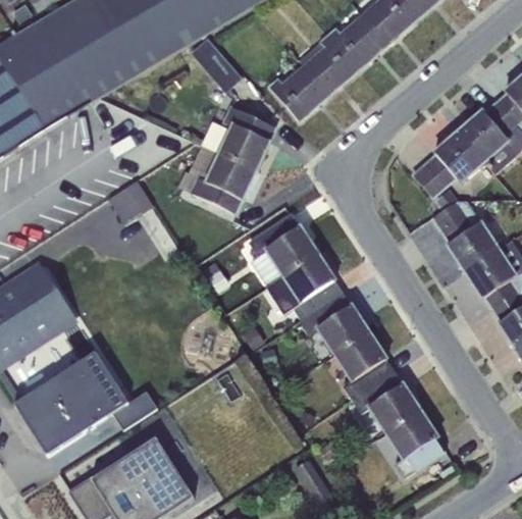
[(31,0),(38,11),(56,0),(31,0)]
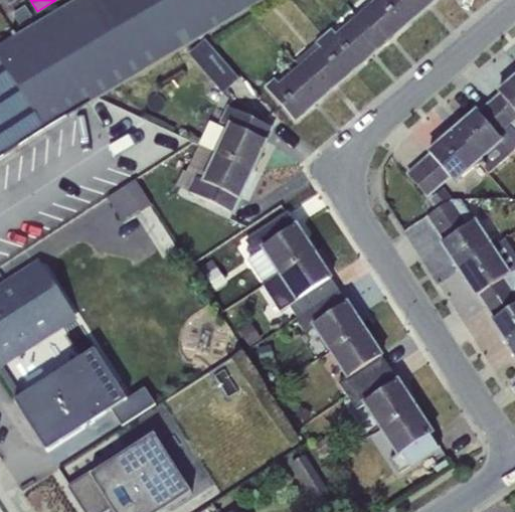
[(70,0),(38,19),(88,101),(258,0),(70,0)]
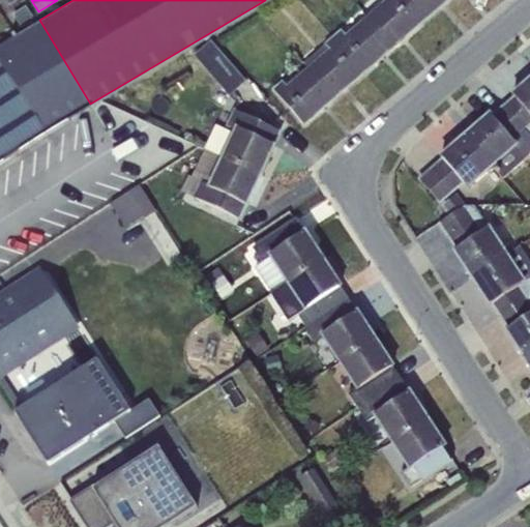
[(382,0),(365,15),(392,46),(422,19),(406,0),(382,0)]
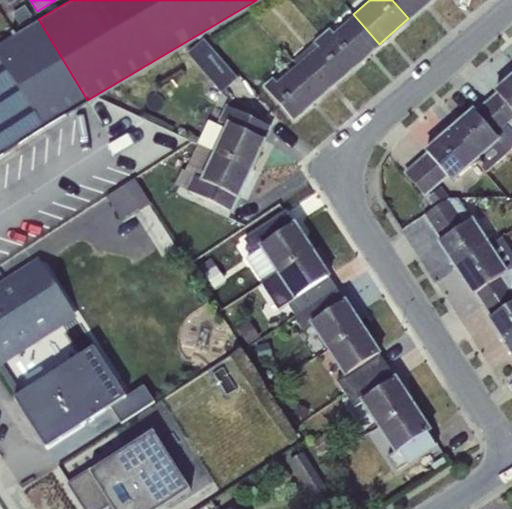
[(392,0),(408,18),(429,0),(392,0)]
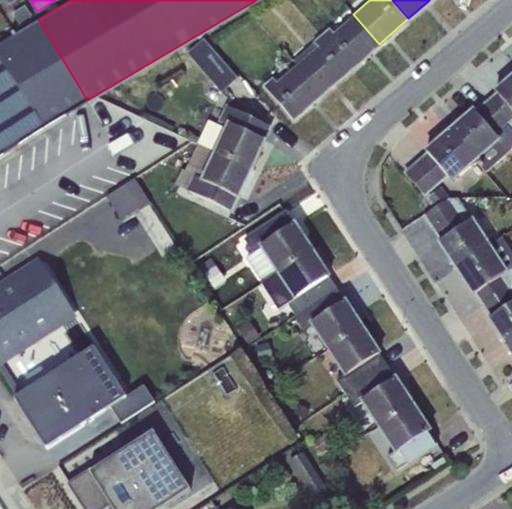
[(329,26),(321,34),(350,68),(379,44),(353,14),(333,31),(329,26)]
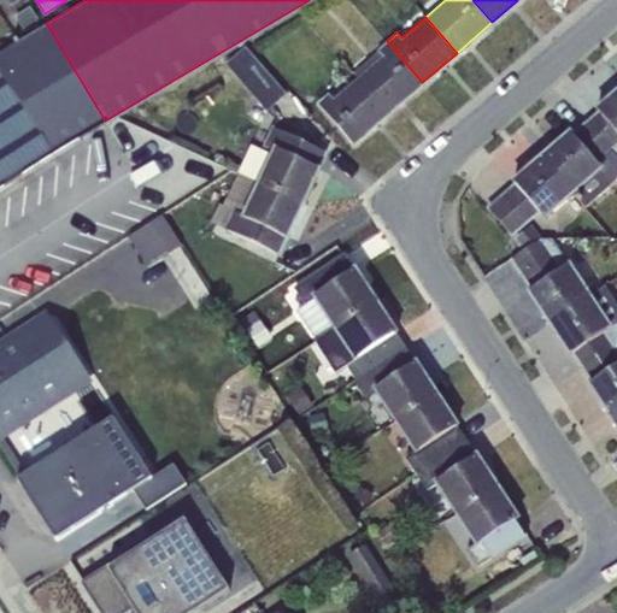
[(46,23),(21,37),(31,57),(80,137),(105,121),(46,23)]
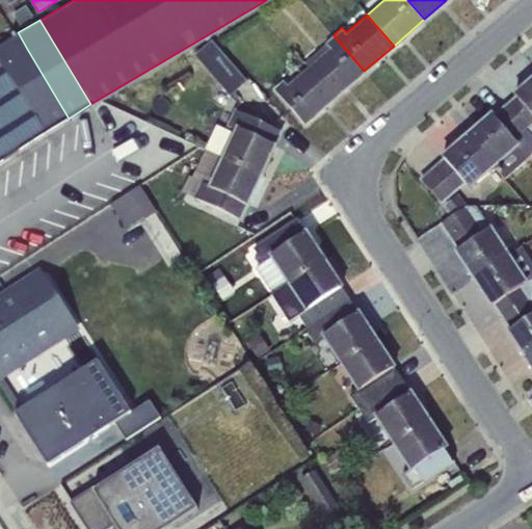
[(0,64),(1,64),(27,49),(18,32),(0,42),(0,64)]
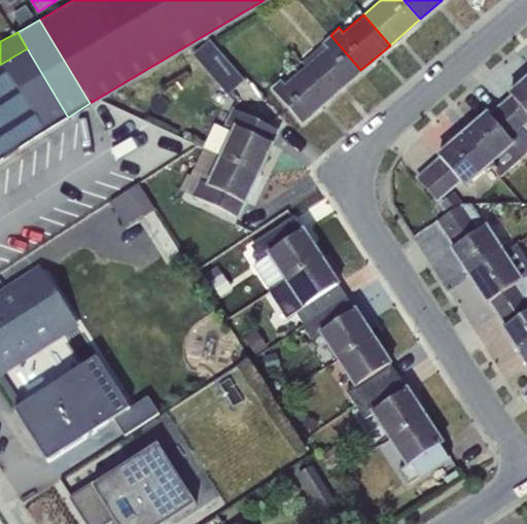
[(360,70),(330,35),(321,42),(326,46),(306,64),(332,95),(360,70)]
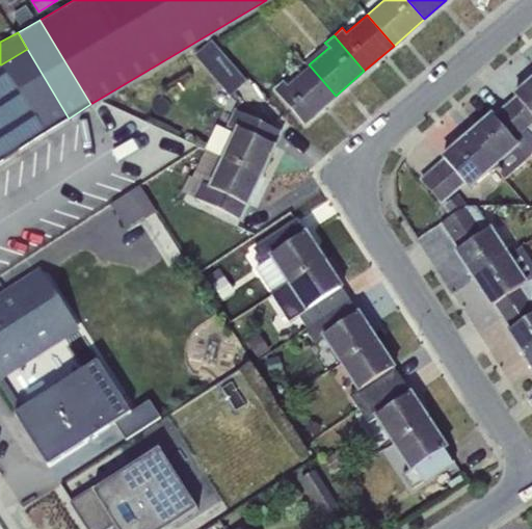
[(194,54),(230,95),(247,79),(211,38),(194,54)]
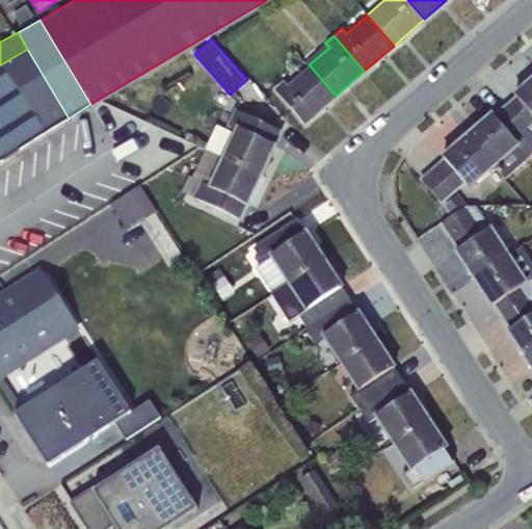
[(27,49),(1,64),(45,133),(69,118),(27,49)]
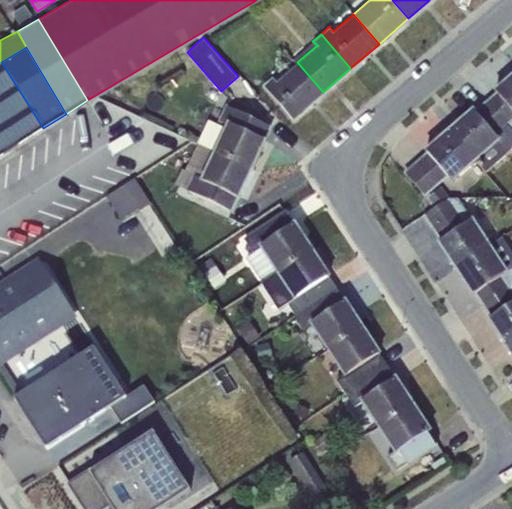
[(1,62),(0,62),(0,117),(18,145),(43,128),(1,62)]
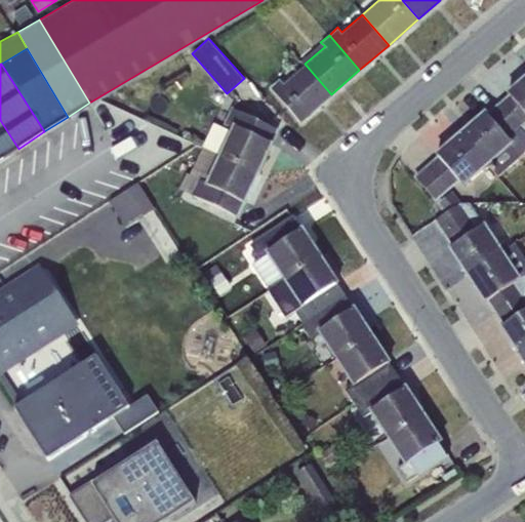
[(331,94),(305,64),(284,82),(279,77),(270,85),(300,121),(331,94)]
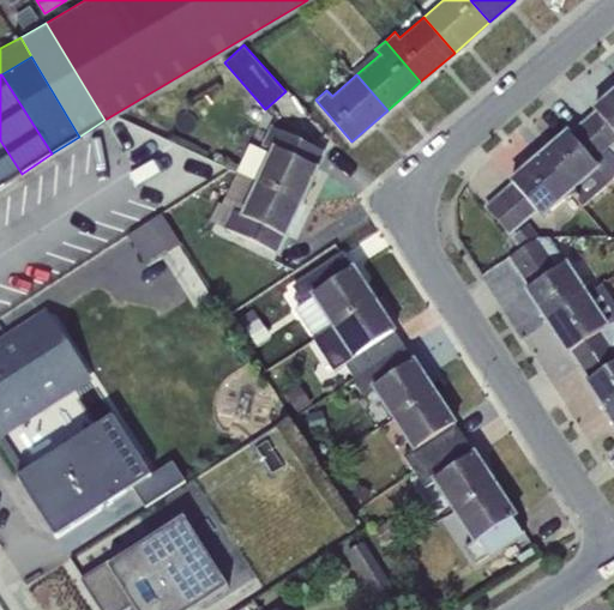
[(596,109),(583,120),(613,156),(613,155),(613,88),(594,107),(596,109)]
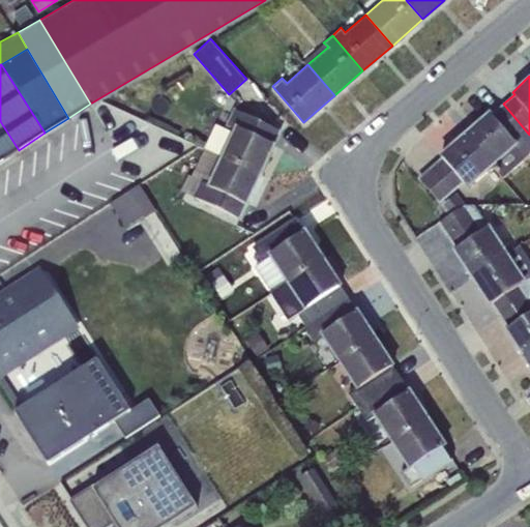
[(490,112),(465,133),(494,167),(502,177),(529,152),(529,135),(503,104),(492,114),(490,112)]
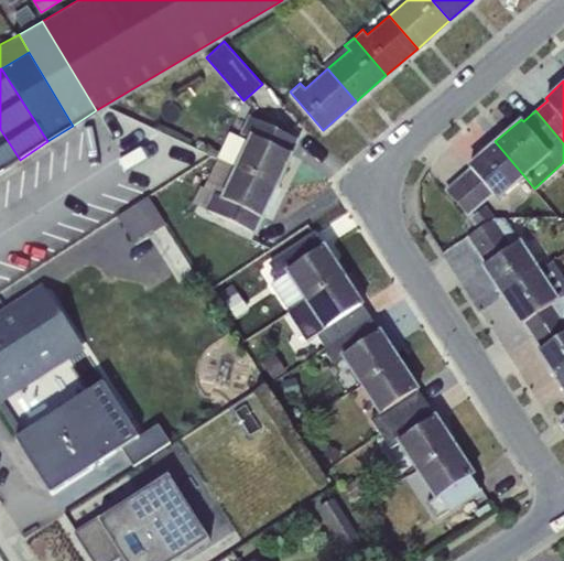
[(250,135),(237,163),(278,184),(292,153),(291,152),(297,137),(248,115),(240,132),(250,135)]
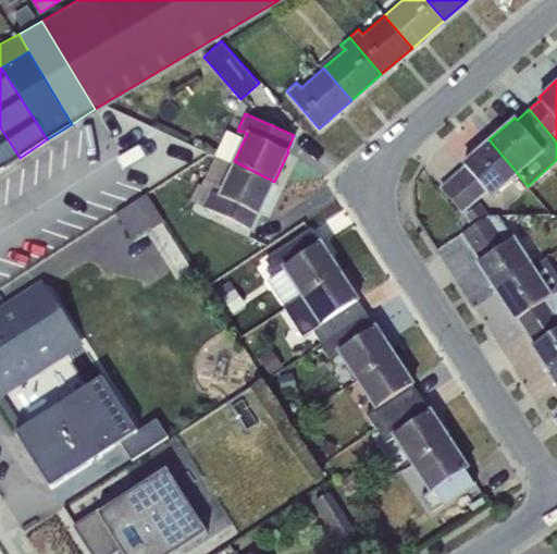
[(0,169),(20,158),(0,127),(0,169)]
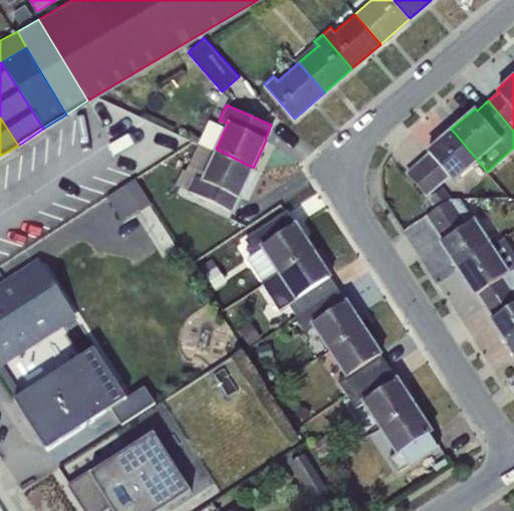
[(479,162),(451,129),(428,150),(430,152),(407,172),(427,194),(449,175),(455,182),(479,162)]
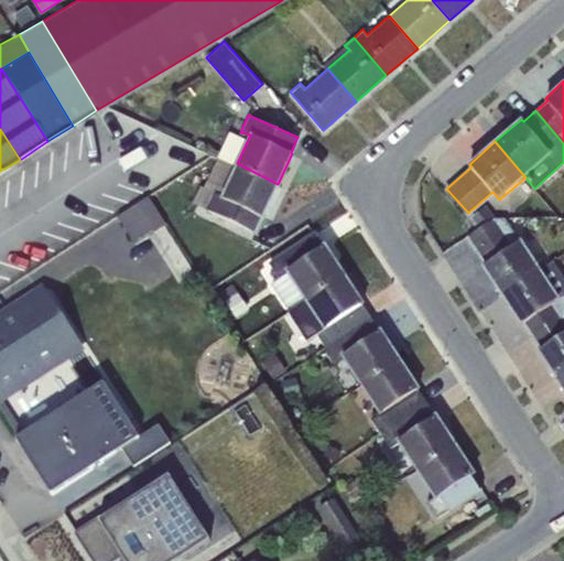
[(278,184),(237,163),(223,193),(214,190),(205,207),(255,230),(261,215),(263,216),(278,184)]
